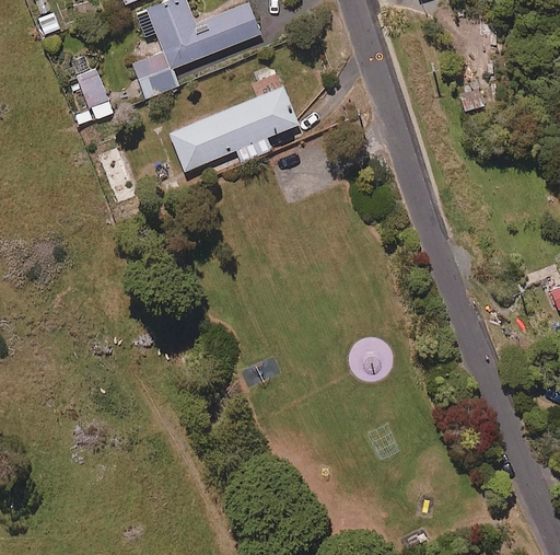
[(56,30),(45,0),(41,0),(33,3),(44,34),(56,30)]
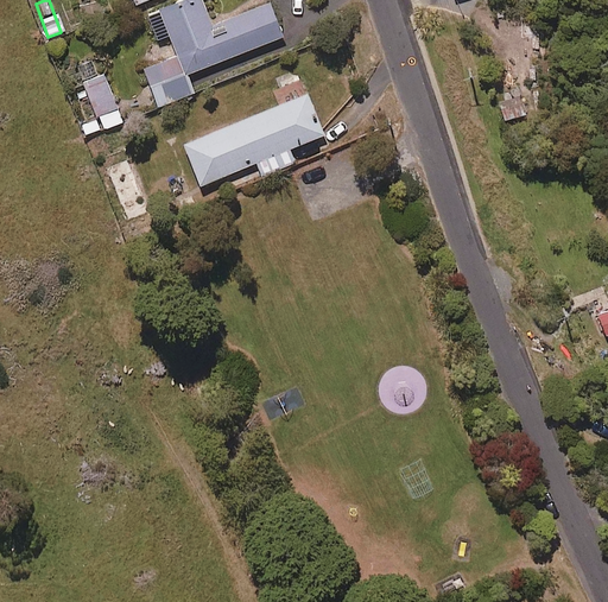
[(211,25),(202,0),(184,0),(146,14),(157,42),(170,36),(177,57),(144,69),(158,107),(194,93),(187,75),(283,37),(270,2),(211,25)]
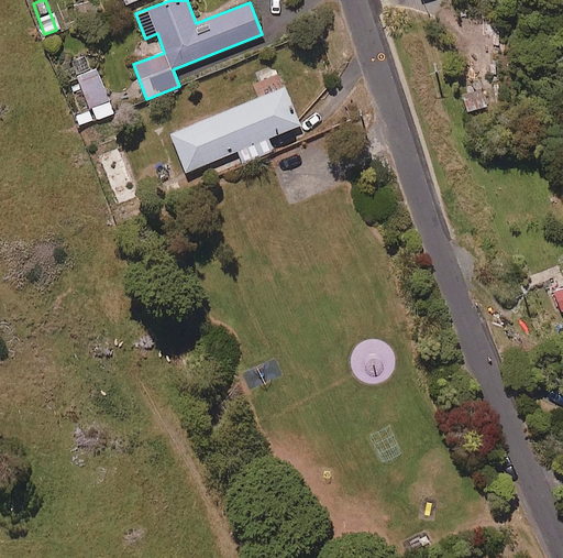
[(113,115),(96,70),(77,77),(95,122),(113,115)]
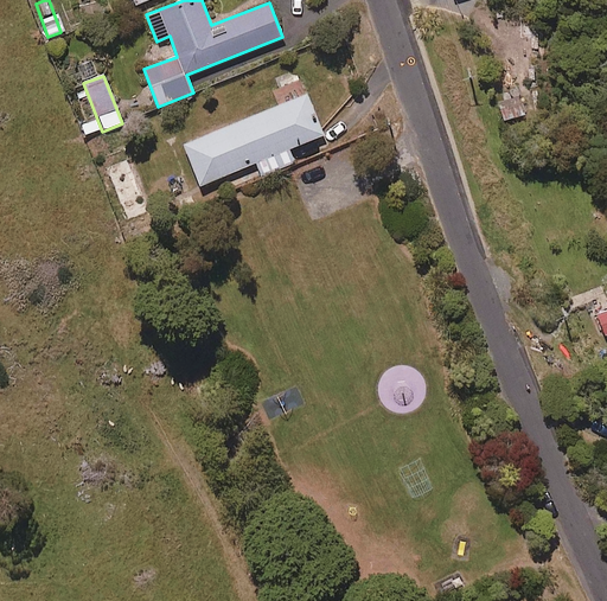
[(323,135),(301,81),(272,91),(278,107),(184,144),(199,185),(256,162),(262,177),(294,164),(288,148),(323,135)]
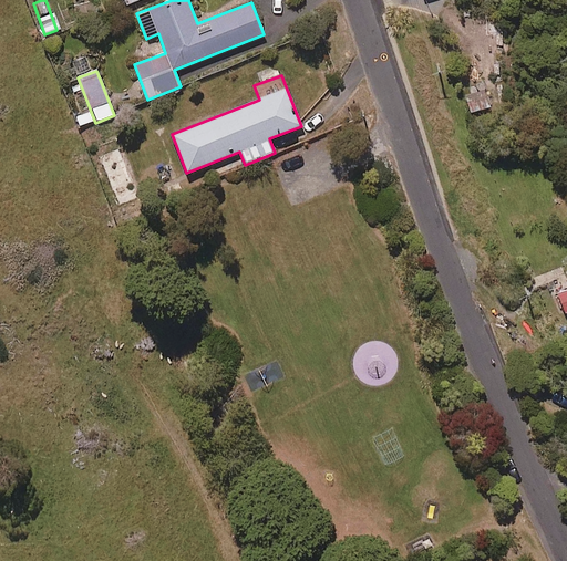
[(566,290),(557,294),(566,314),(566,313),(566,290)]
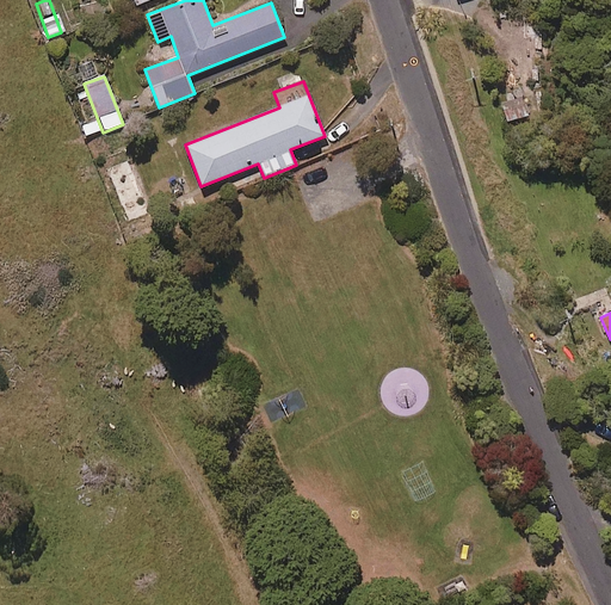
All buildings are outlined.
